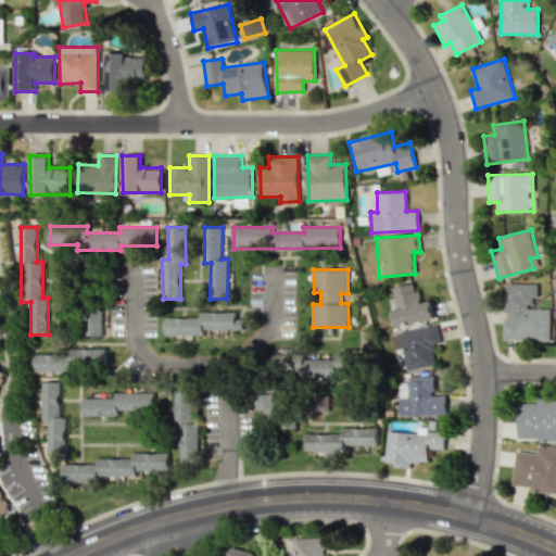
[(392,287),(394,297),(390,298),(396,326),(434,318),(431,301),(420,303),(416,282),(392,287)]
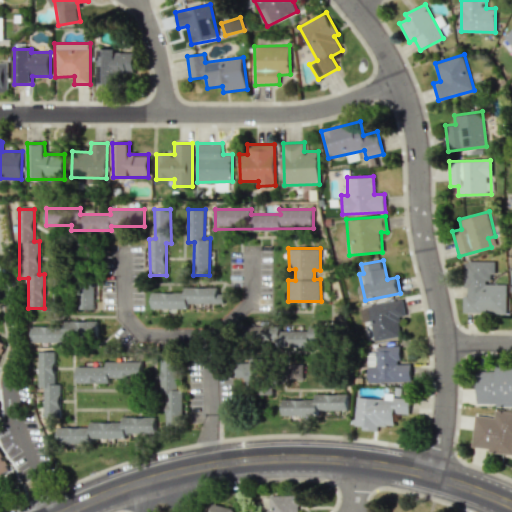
[(463,312),(506,313),(506,283),(493,283),(494,261),(465,261),(465,295),(463,295),(463,312)]
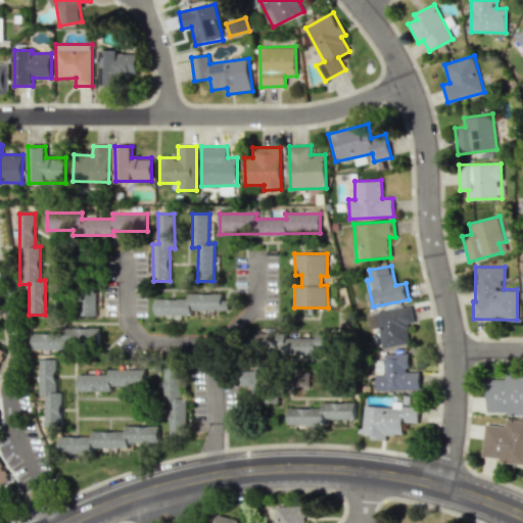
[(96,316),(95,293),(82,294),(83,316),(96,316)]
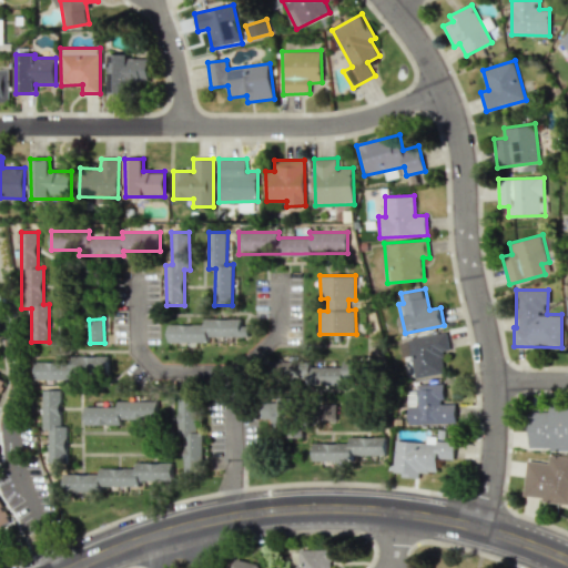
[(168,342),(208,343),(209,336),(249,337),(249,318),(204,318),(204,324),(169,324),(168,342)]
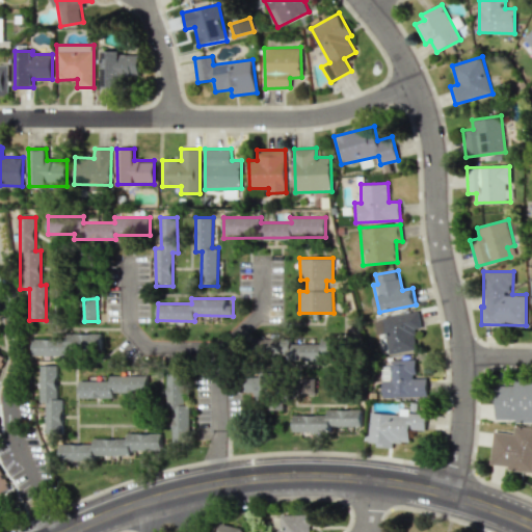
[(384,333),(388,354),(417,349),(414,329),(421,328),(419,312),(374,319),(376,334),(384,333)]
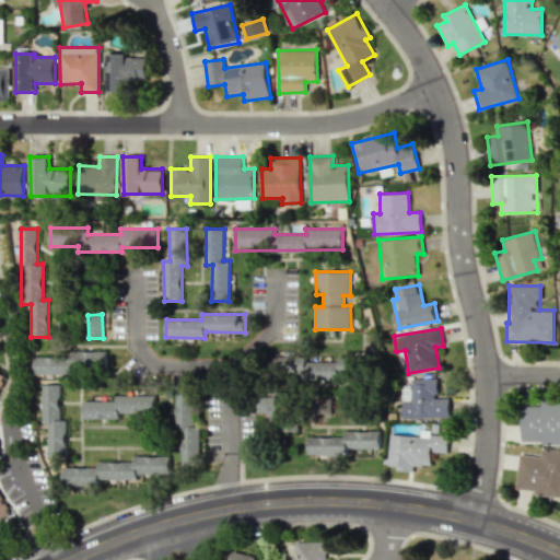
[(105,365),(105,350),(70,351),(71,366),(105,365)]
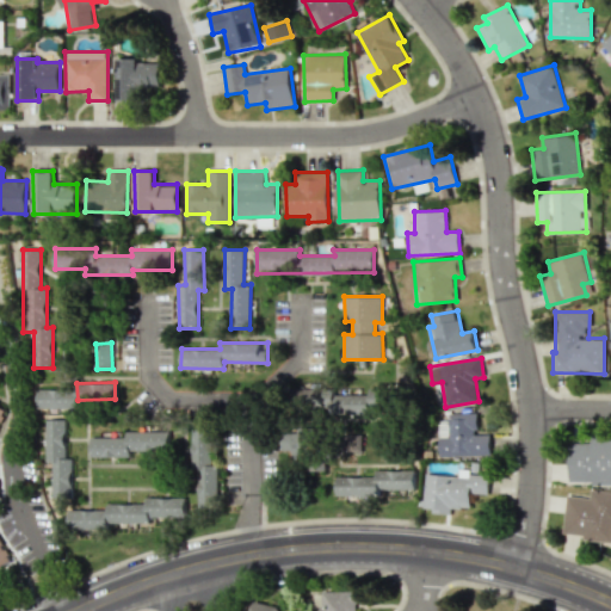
[(331,413),(370,414),(370,407),(390,407),(390,388),(369,388),(297,388),(296,407),(331,407),(331,413)]
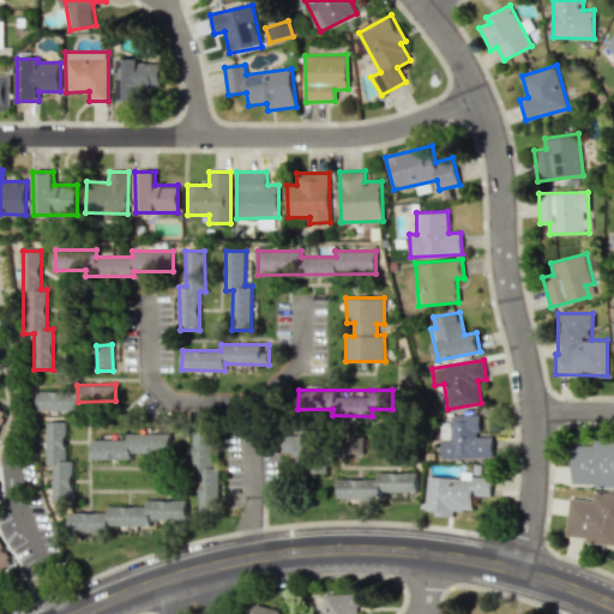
[(73,411),(73,392),(38,391),(37,410),(73,411)]
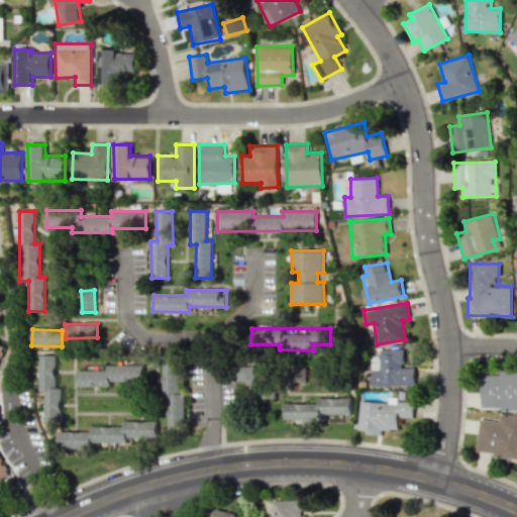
[(0,481),(8,477),(0,460),(0,353),(4,344),(0,342),(0,481)]
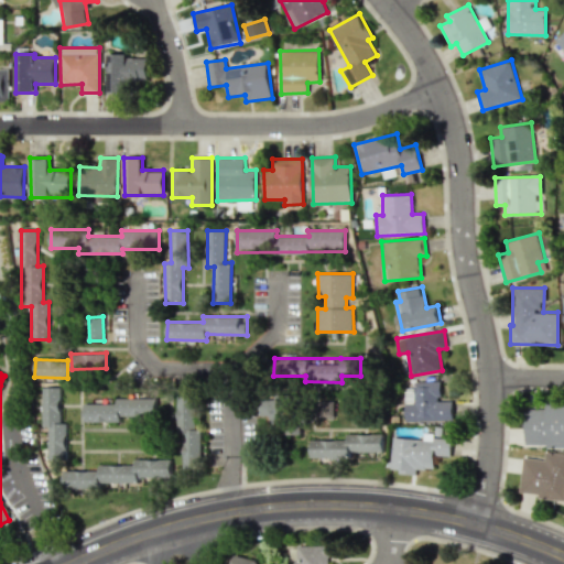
[(405,421),(453,420),(453,399),(442,400),(441,381),(414,381),(414,391),(404,391),(405,421)]
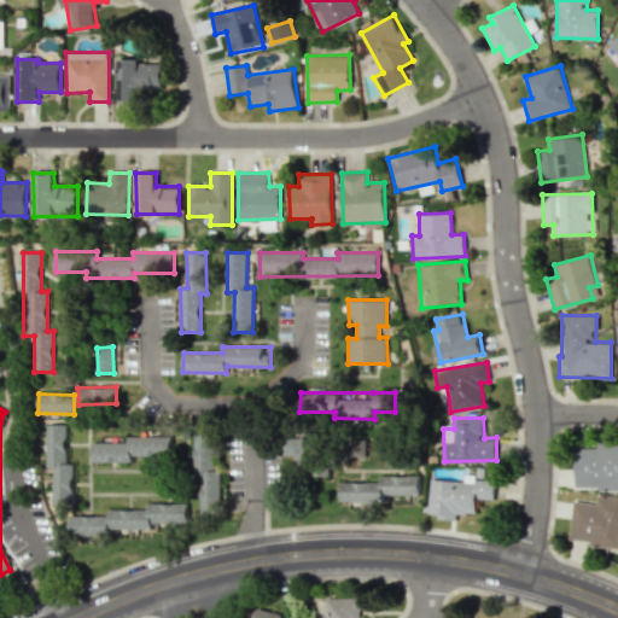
[(46,467),(53,467),(53,501),(73,501),(73,464),(66,464),(66,424),(47,424),(46,467)]
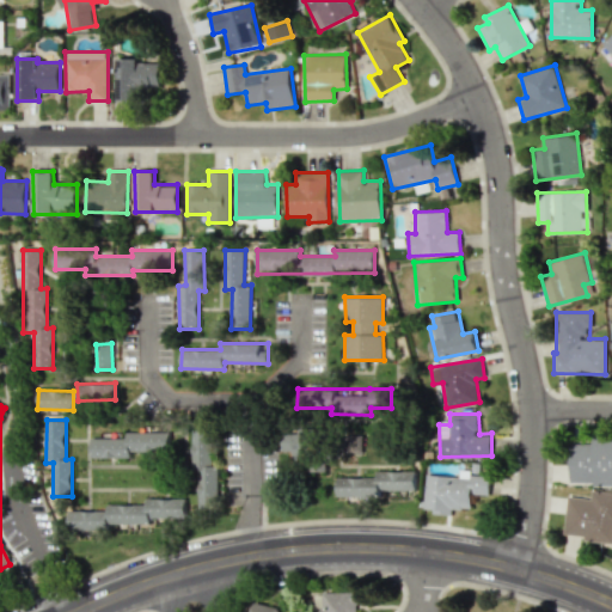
[(308,471),(319,471),(320,430),(282,429),(282,451),(293,451),(293,460),(308,461),(308,471)]
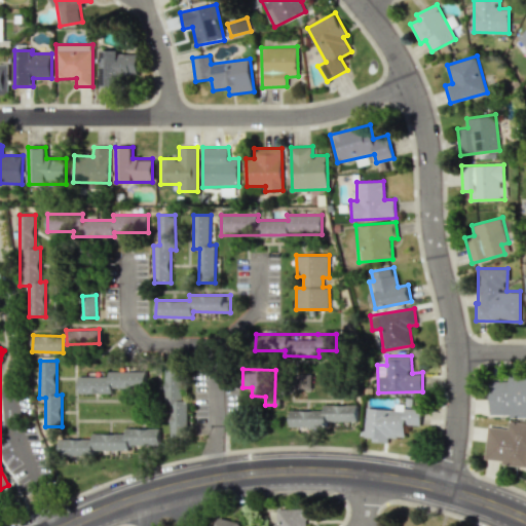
[(78,393),(112,392),(112,388),(146,387),(145,371),(108,372),(108,376),(78,377),(78,393)]
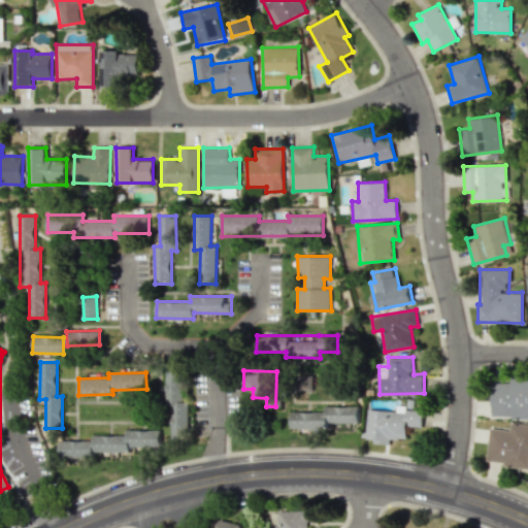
[(184,402),(185,372),(169,372),(168,438),(188,438),(188,402),(184,402)]
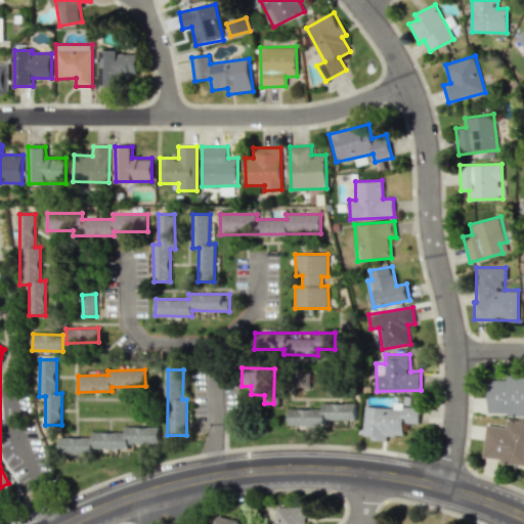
[(487,415),(523,415),(523,375),(507,375),(507,380),(488,380),(487,415)]
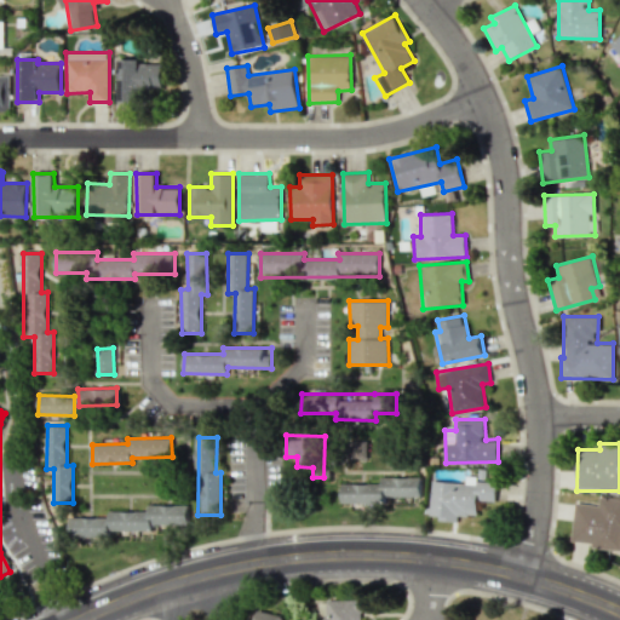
[(423,499),(422,476),(382,477),(382,483),(342,483),(343,500),(423,499)]
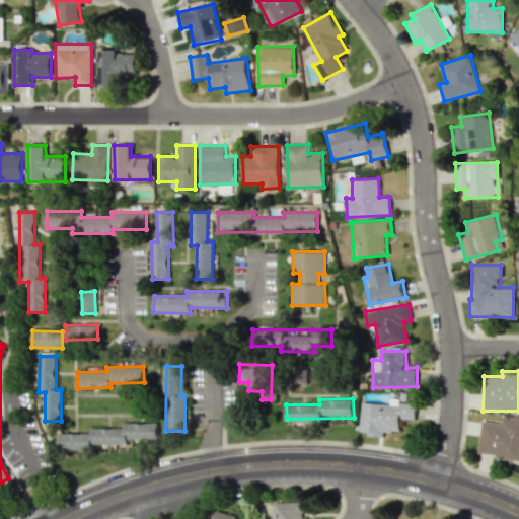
[(415,420),(416,404),(361,402),(360,434),(383,435),(383,431),(399,431),(400,419),(415,420)]
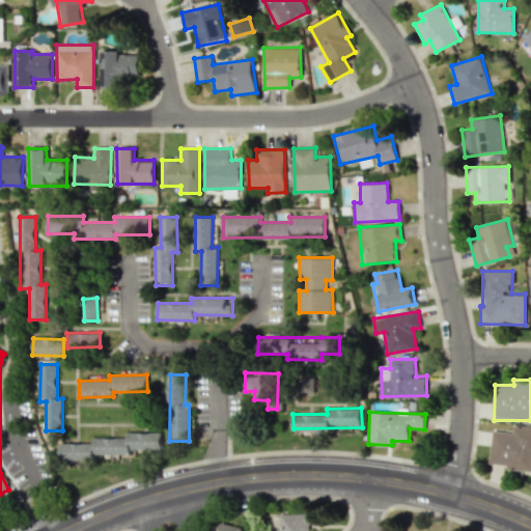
[(488,465),(530,469),(530,427),(512,425),(512,432),(492,430),(488,465)]
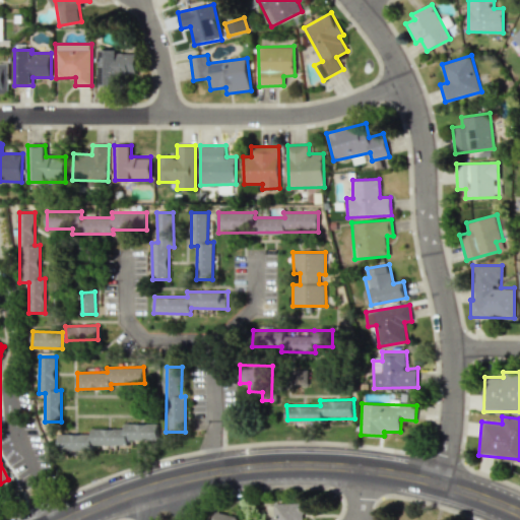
[(58,434),(58,452),(91,451),(91,445),(128,445),(128,440),(158,439),(157,423),(123,424),(123,429),(91,429),(91,434),(58,434)]
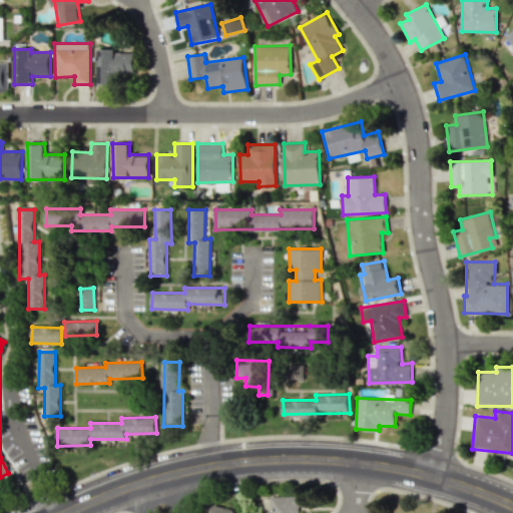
[(300,512),(300,497),(264,498),(264,508),(268,508),(267,512),(300,512)]
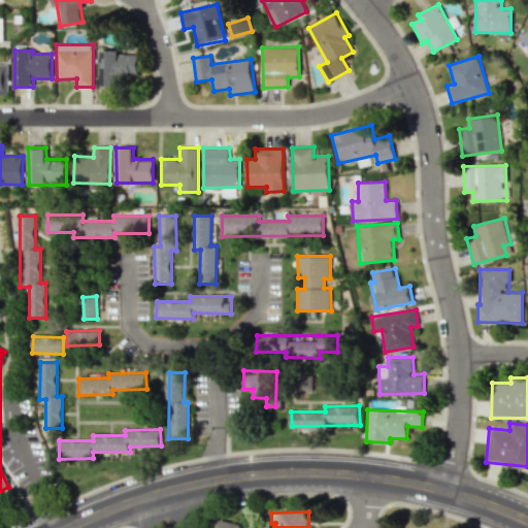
[(241,527),(240,523),(218,519),(216,527),(241,527)]
